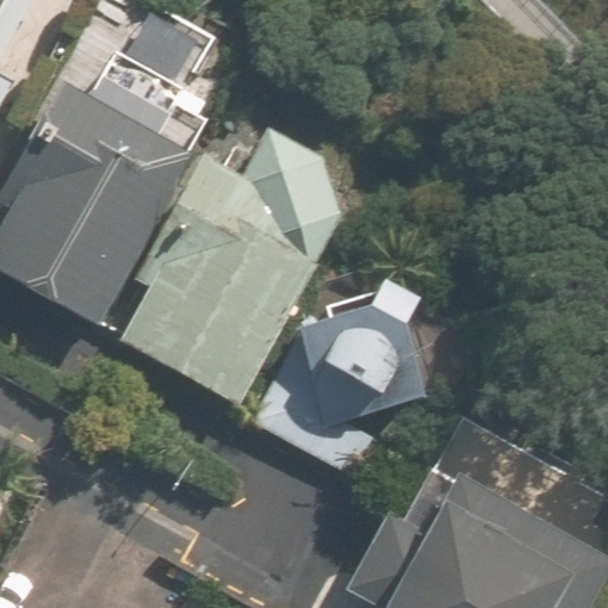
[(0,0),(0,92),(7,79),(0,74),(0,55),(29,0),(0,0)]
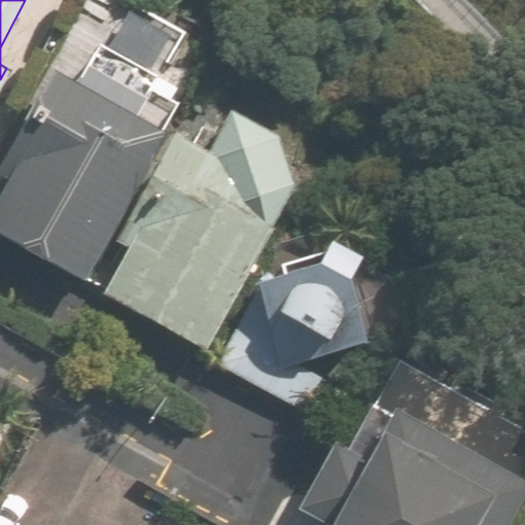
[(0,189),(0,233),(88,280),(167,133),(48,70),(0,160),(0,162),(12,168),(0,189)]
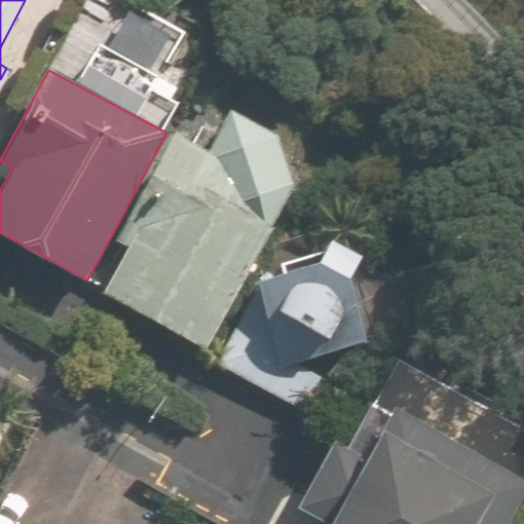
[(103,292),(208,348),(294,190),(278,139),(229,110),(209,148),(179,132),(118,244),(127,248),(103,292)]
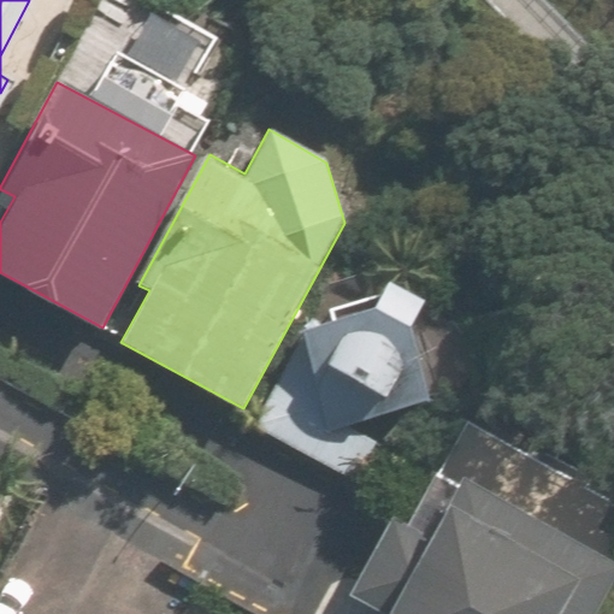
[(332,282),(259,415),(377,479),(450,344),(427,305),(437,277),(418,267),(397,255),(373,279),(332,282)]
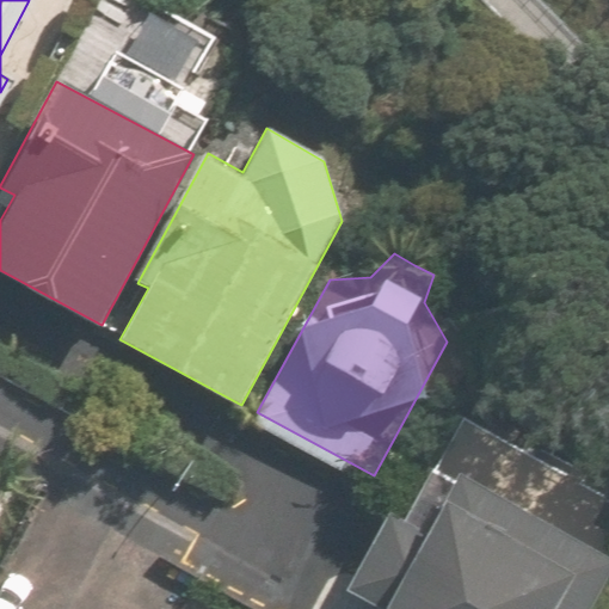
[(577,571),(555,608),(588,608),(608,571),(608,557),(455,473),(442,497),(577,571)]
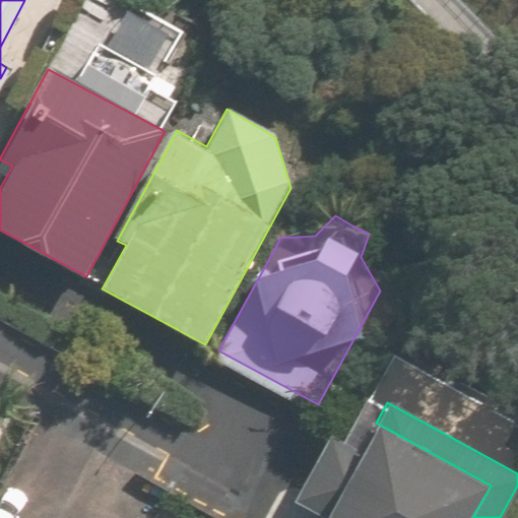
[(325,514),(322,517),(472,517),(491,486),(376,423),(358,456),(328,440),(296,498),(325,514)]
